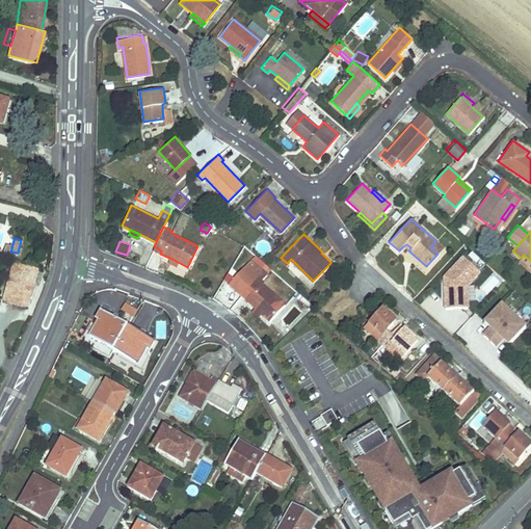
[(437,254),(443,247),(435,241),(430,247),(431,247),(437,254)]
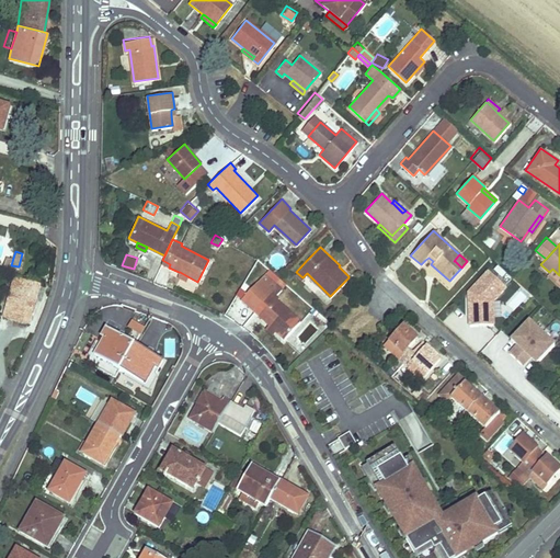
[(13,258),(6,255),(3,263),(11,265),(13,258)]
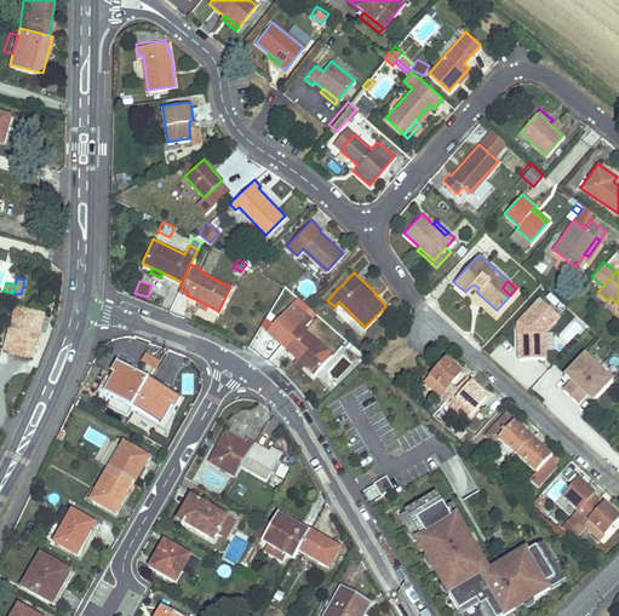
[(267,303),(276,287),(269,282),(258,298),(267,303)]
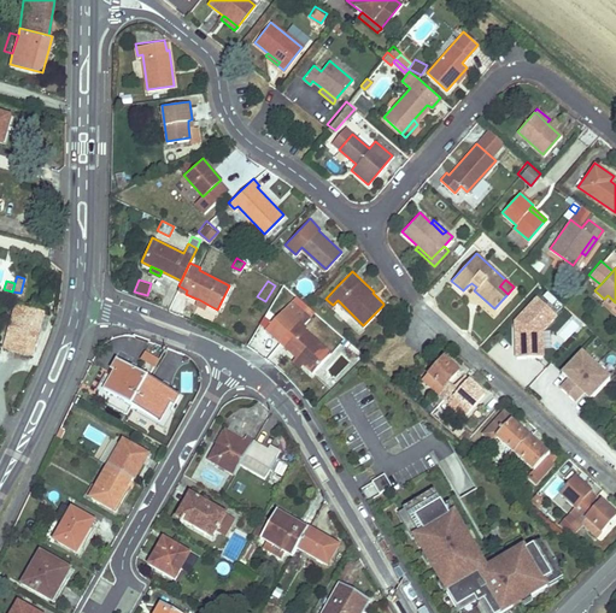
[(386,302),(374,292),(373,293),(383,304),(383,305),(386,302)]
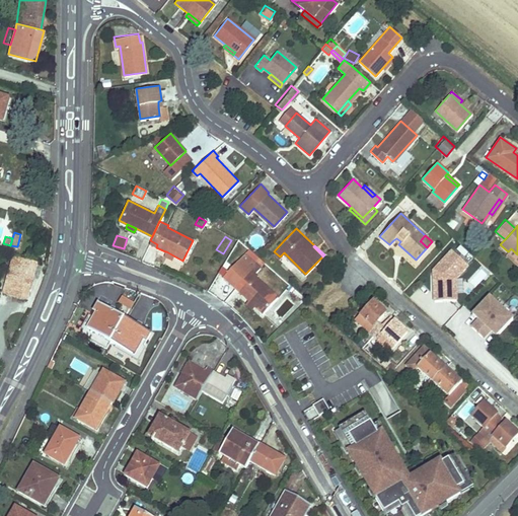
[(432,253),(433,298),(460,298),(459,253),(432,253)]
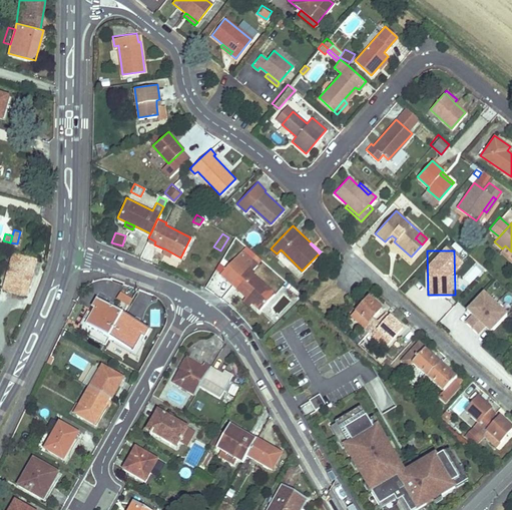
[(25,294),(36,258),(16,252),(12,251),(3,288),(25,294)]
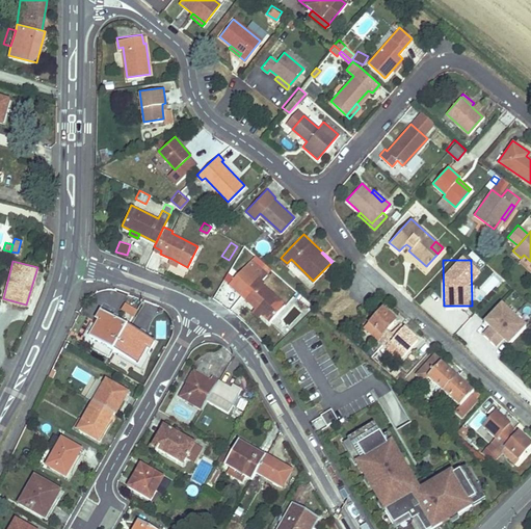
[(284,303),(262,283),(263,282),(257,276),(243,291),(241,293),(247,298),(255,307),(256,308),(261,312),(269,320),(284,303)]
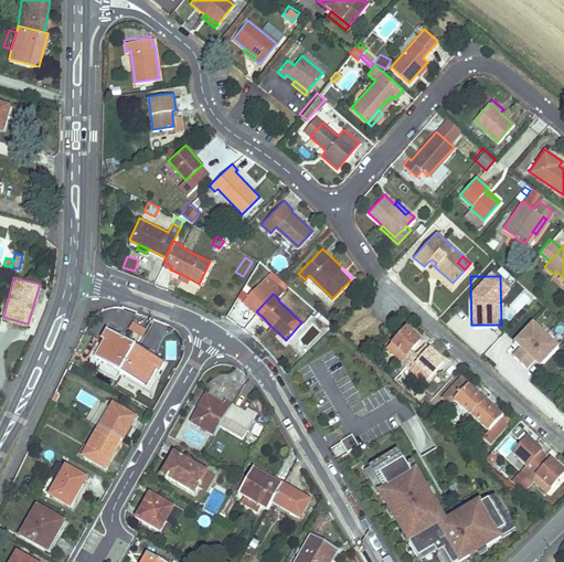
[(520,307),(525,300),(520,294),(513,300),(520,307)]
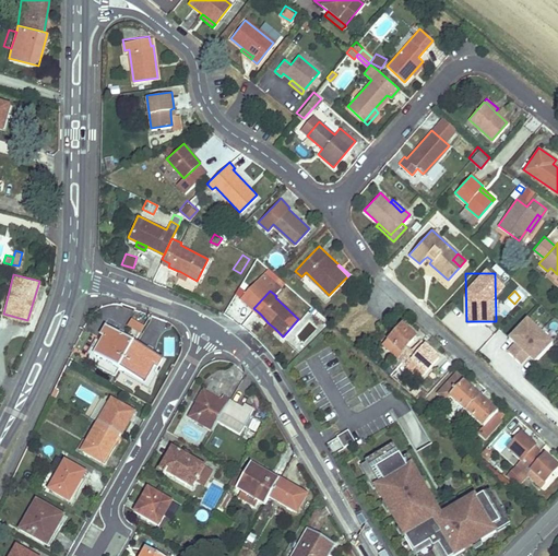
[(521,363),(529,355),(534,361),(554,340),(527,315),(508,334),(513,340),(506,347),(521,363)]
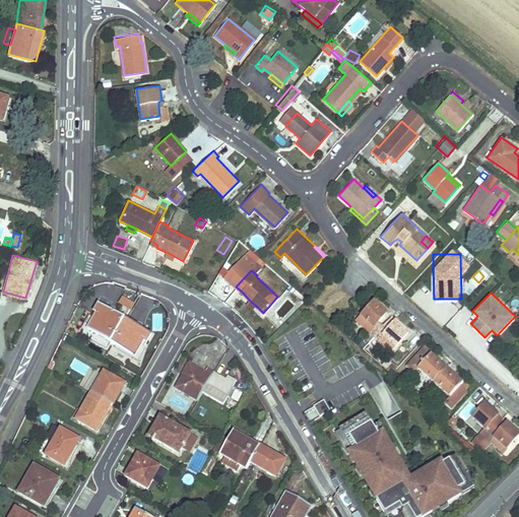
[(130,307),(133,301),(122,295),(119,301),(123,303),(130,307)]
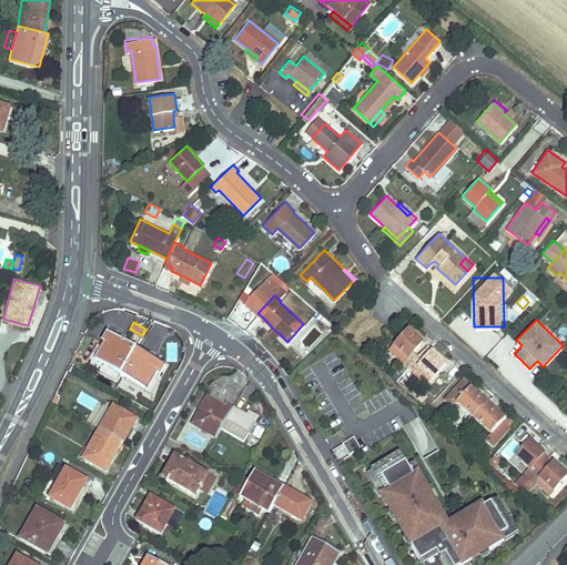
[(279,333),(273,329),(272,328),(270,330),(275,336),(276,336),(279,333)]
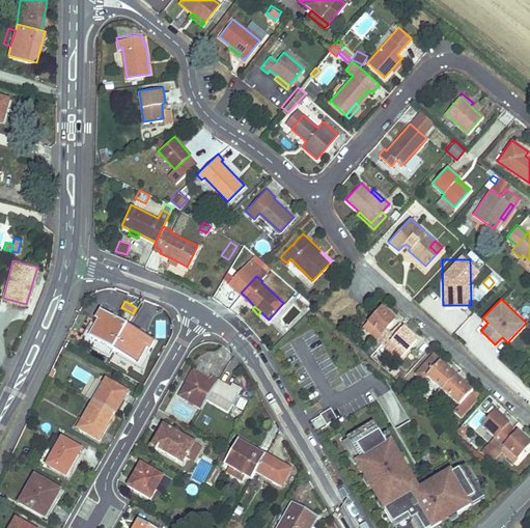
[(377,337),(381,341),(390,331),(386,327),(392,320),(386,314),(388,312),(382,306),(364,326),(377,337)]
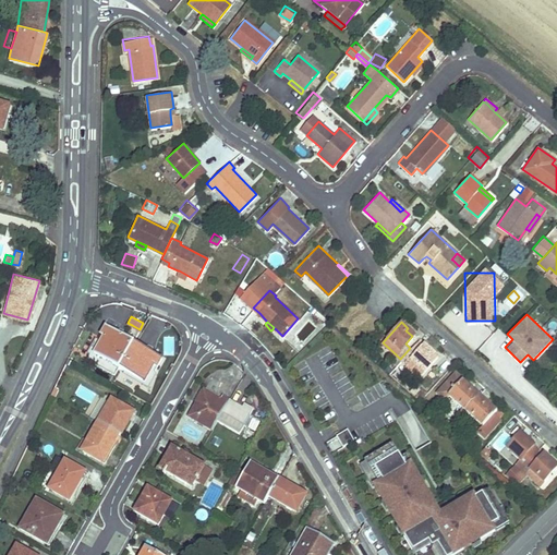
[(114,373),(119,366),(134,339),(140,329),(132,325),(125,335),(123,334),(125,330),(124,329),(120,326),(119,327),(117,330),(107,324),(92,350),(87,358),(114,373)]
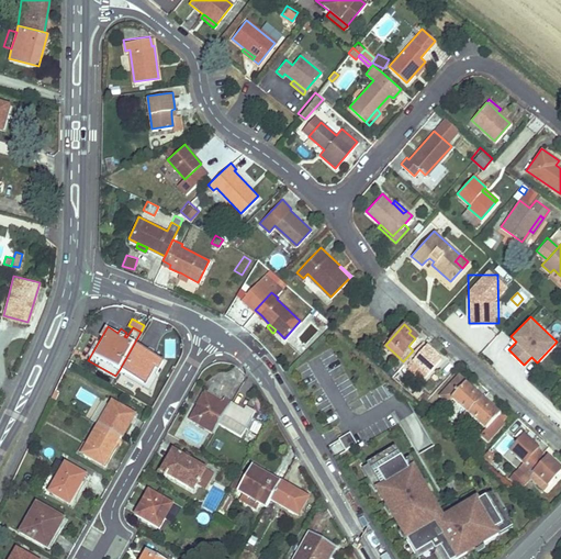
[(147,384),(163,358),(135,342),(120,369),(147,384)]
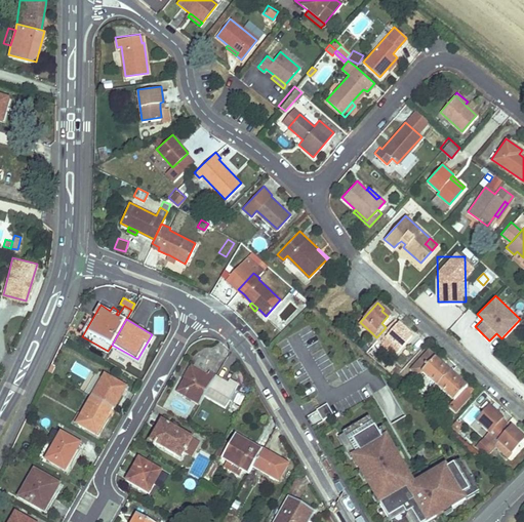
[(381,344),(393,354),(411,334),(399,322),(391,331),(386,327),(376,337),(383,344),(381,344)]
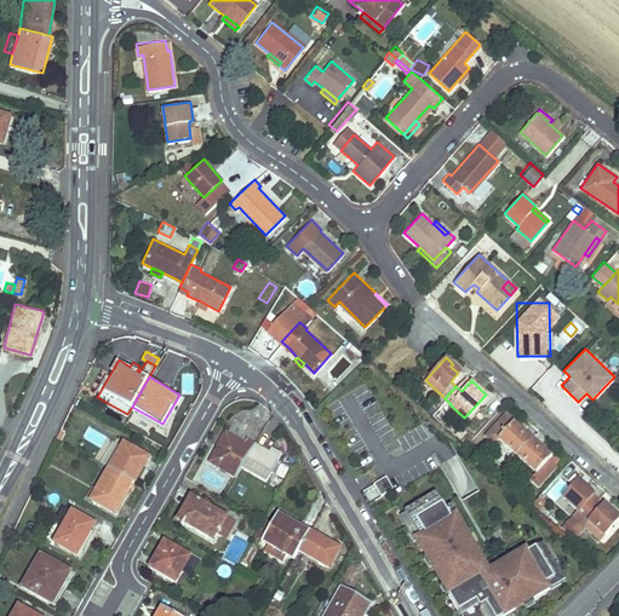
[(434,398),(440,404),(445,398),(440,393),(434,398)]
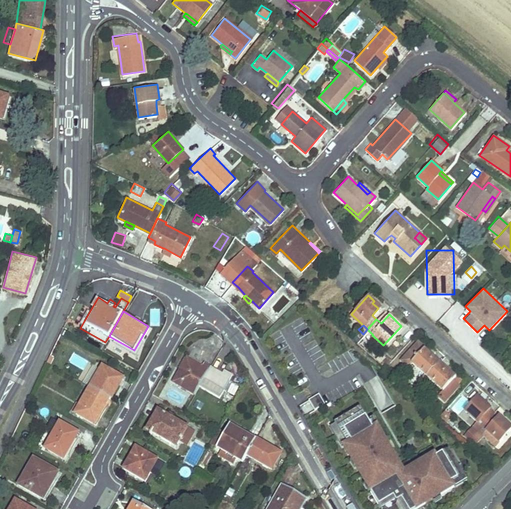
[(437,362),(430,356),(432,354),(417,340),(400,359),(407,366),(411,361),(424,373),(421,376),(423,378),(437,362)]
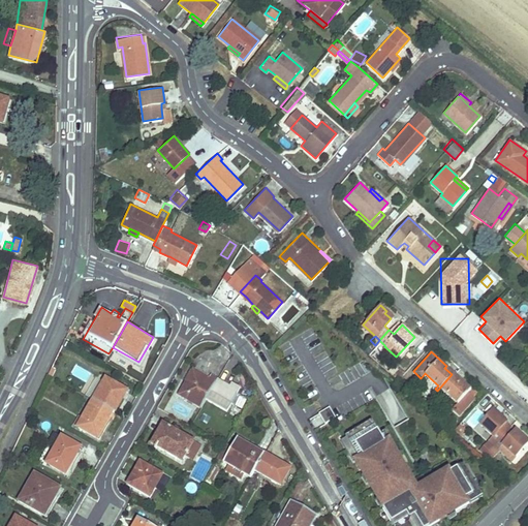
[(452,374),(454,372),(446,366),(444,368),(452,374)]
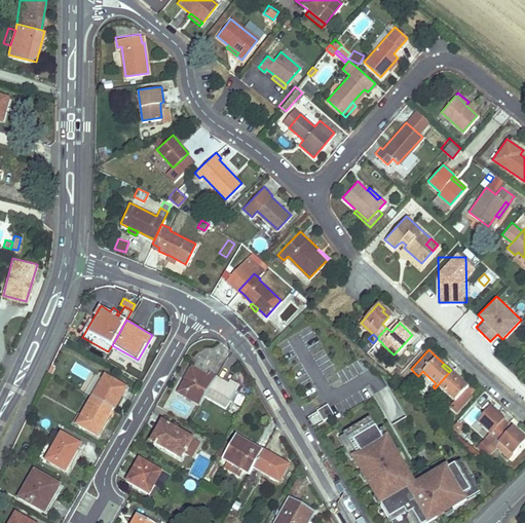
[(204,396),(216,375),(209,370),(207,373),(192,365),(178,389),(185,394),(187,390),(191,393),(189,397),(200,402),(204,396)]
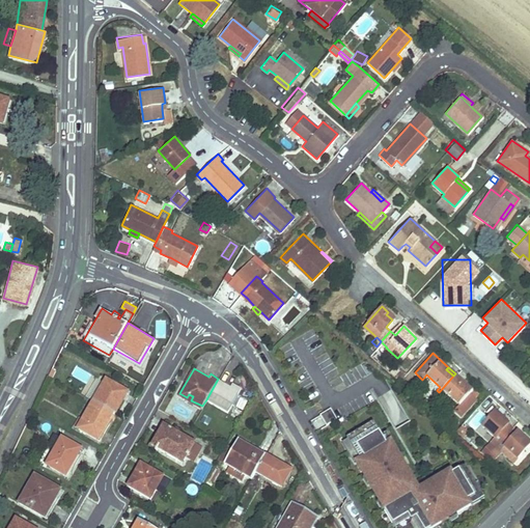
[(394,377),(398,380),(405,373),(400,369),(394,377)]
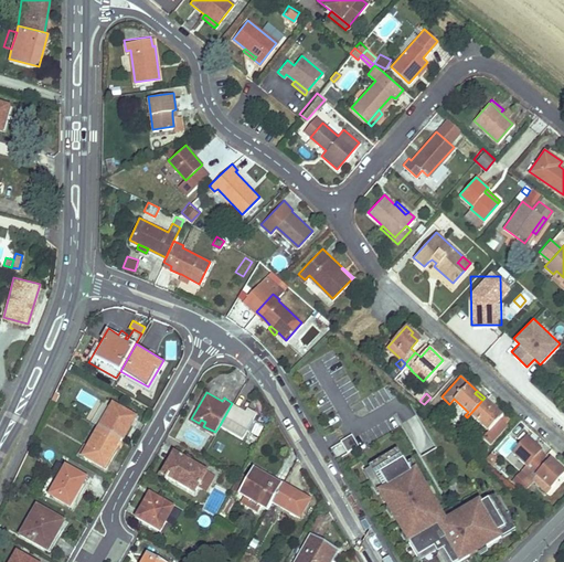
[(485,398),(482,400),(490,407),(492,405),(485,398)]
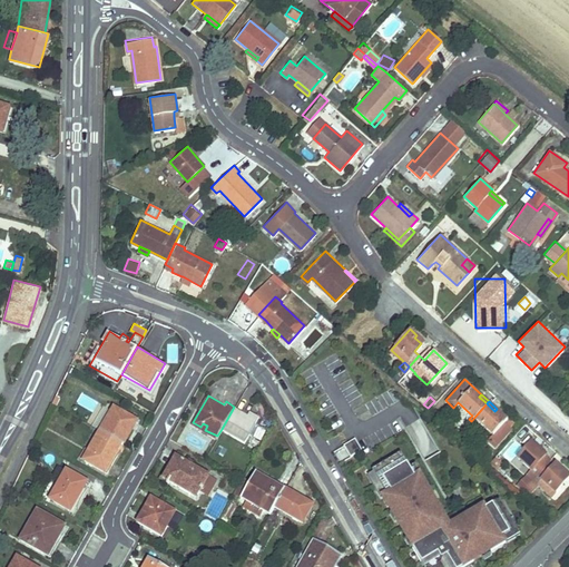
[(486,439),(493,446),(510,426),(503,420),(506,418),(497,409),(494,411),(487,403),(471,421),(474,424),(478,421),(491,433),(486,439)]
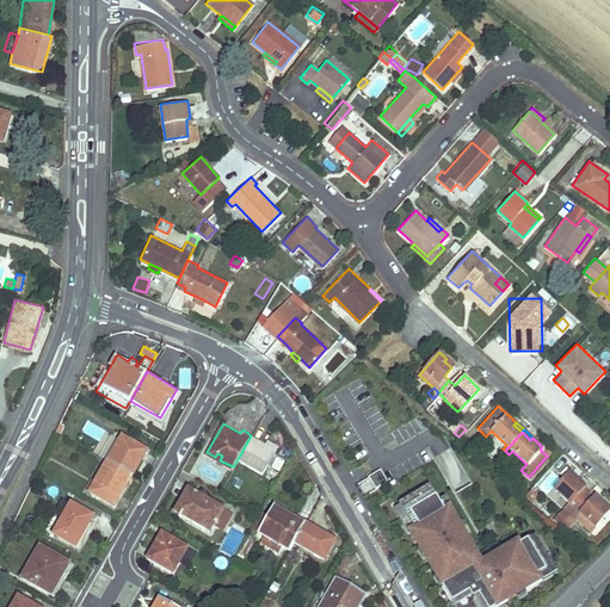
[(122,468),(137,443),(121,433),(110,452),(111,452),(115,454),(111,462),(122,468)]
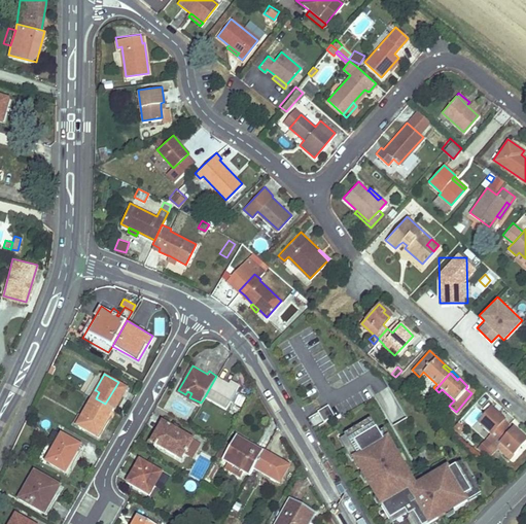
[(224,408),(238,384),(230,379),(228,383),(216,376),(205,396),(224,408)]
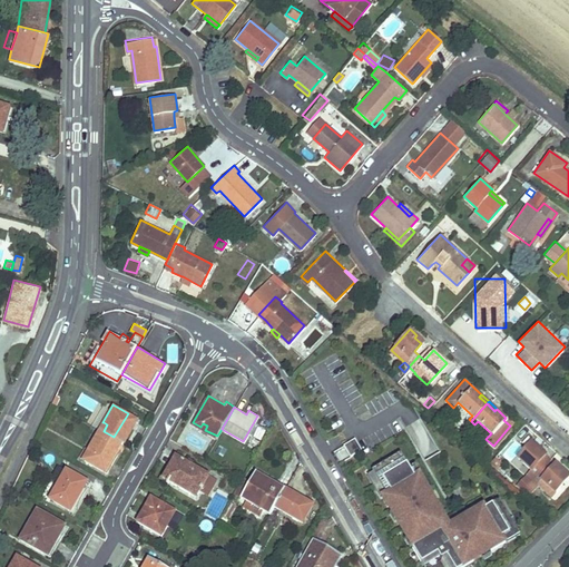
[(123,442),(136,418),(128,413),(114,437),(115,438),(119,440),(123,442)]
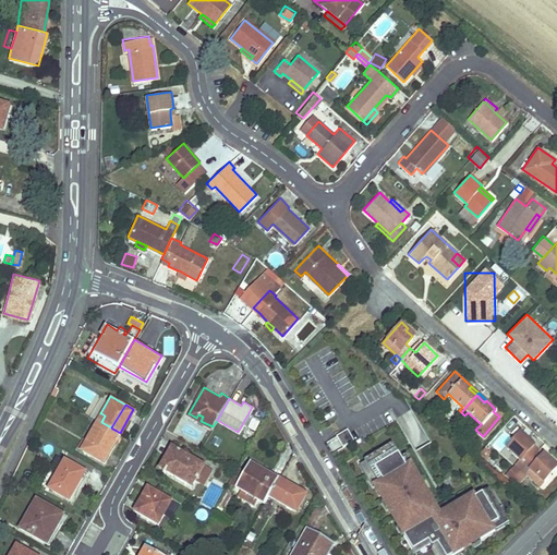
[(247,425),(255,429),(258,419),(251,415),(247,425)]
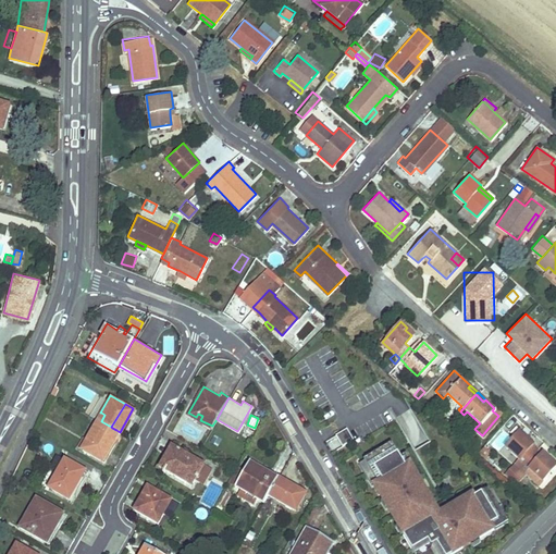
[(109,443),(116,430),(112,428),(111,427),(101,421),(97,419),(87,436),(81,446),(103,459),(111,445),(109,443)]
